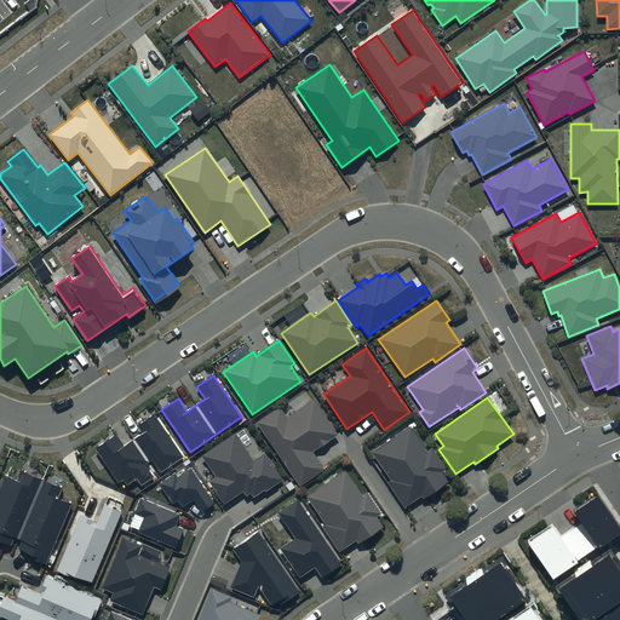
[(287,418),(280,407),(256,423),(300,486),(325,469),(313,452),(338,435),(314,400),(287,418)]
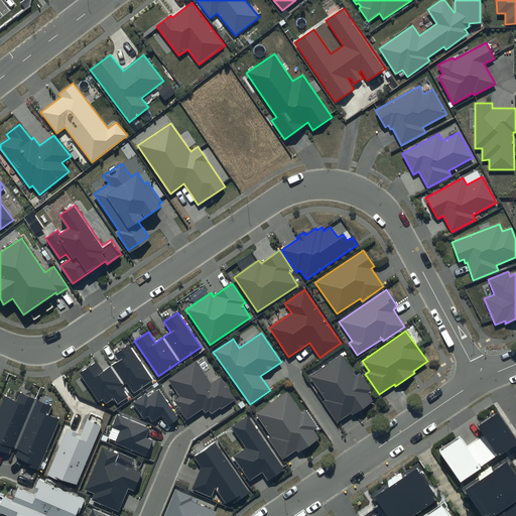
[(96,362),(80,373),(99,401),(103,399),(106,404),(114,398),(118,404),(127,397),(121,387),(126,383),(133,394),(153,381),(128,345),(114,354),(118,360),(103,371),(96,362)]
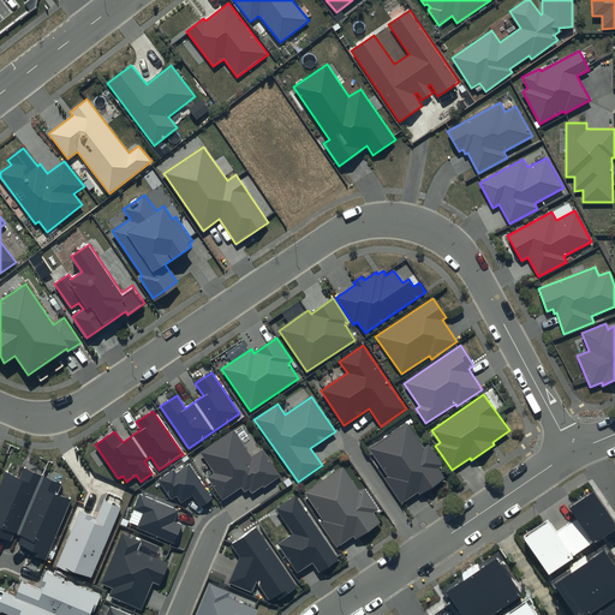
[(407,423),(369,448),(388,477),(384,479),(401,503),(418,493),(421,495),(446,478),(439,469),(445,465),(429,443),(424,447),(407,423)]
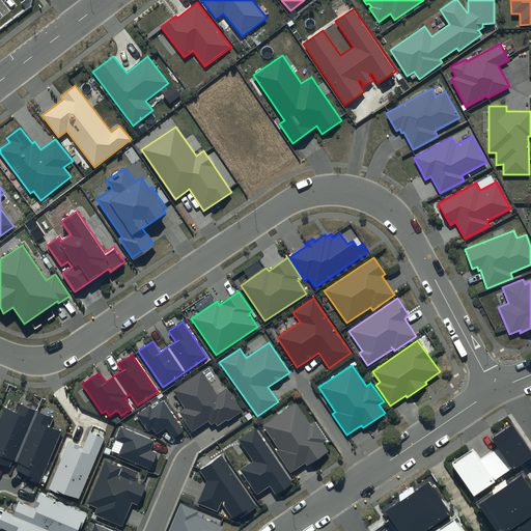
[(201,370),(172,390),(185,409),(179,413),(192,431),(208,421),(211,424),(215,422),(217,425),(226,420),(227,422),(244,411),(227,387),(218,393),(201,370)]
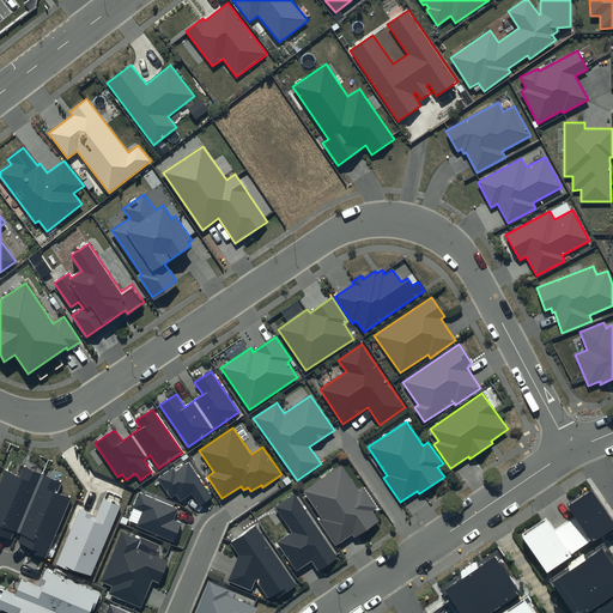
[(173,467),(157,478),(170,498),(176,495),(181,501),(192,493),(200,507),(212,498),(188,462),(175,471),(173,467)]
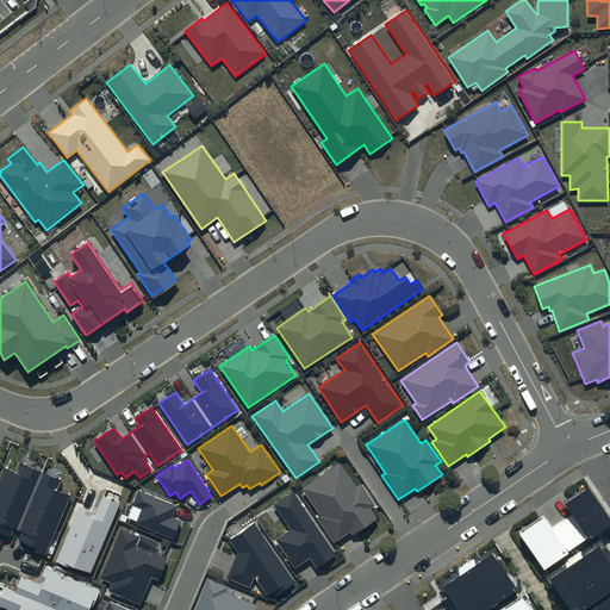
[(61,479),(24,464),(19,475),(6,470),(0,483),(0,531),(12,536),(14,530),(20,533),(17,540),(29,545),(27,548),(45,555),(70,496),(56,490),(61,479)]
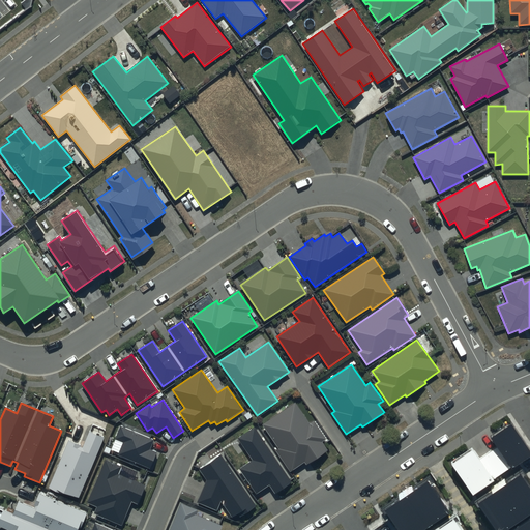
[(295,403),(262,424),(278,449),(275,450),(290,471),(304,462),(306,465),(328,450),(322,442),(326,439),(315,421),(310,424),(295,403)]
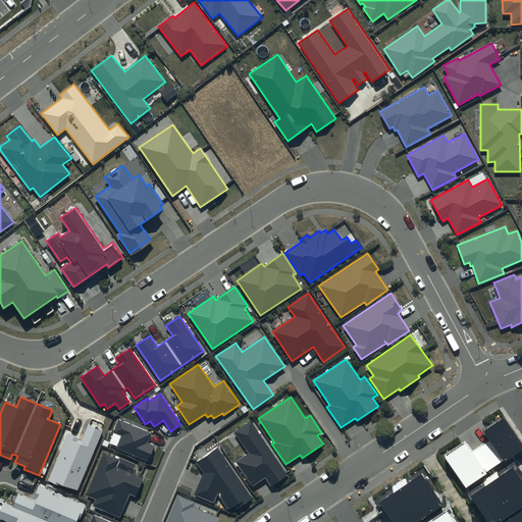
[(465,441),(444,456),(465,485),(521,447),(521,445),(502,415),(481,429),(488,439),(472,452),(465,441)]
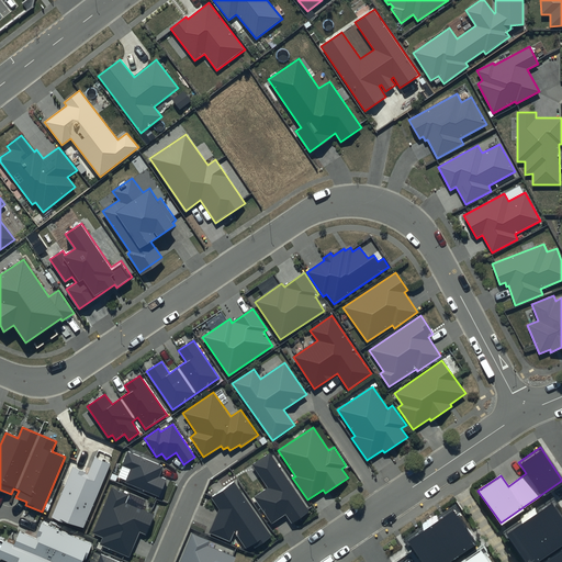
[(163,467),(128,452),(123,465),(131,469),(125,482),(159,497),(166,480),(158,476),(163,467)]
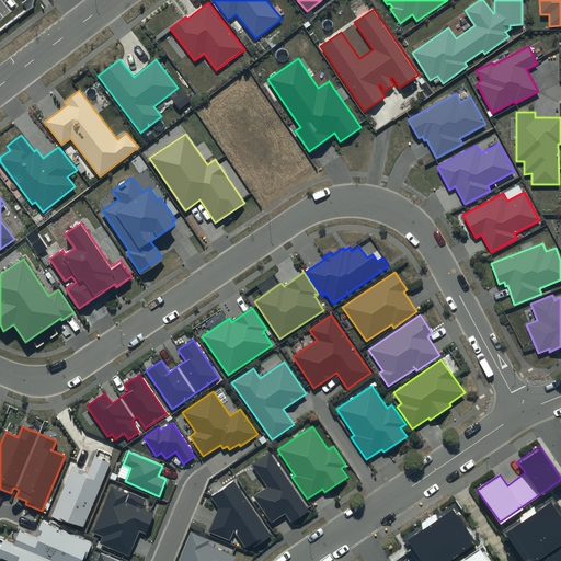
[(270,451),(251,464),(266,488),(253,496),(271,523),(285,513),(292,522),(309,510),(270,451)]
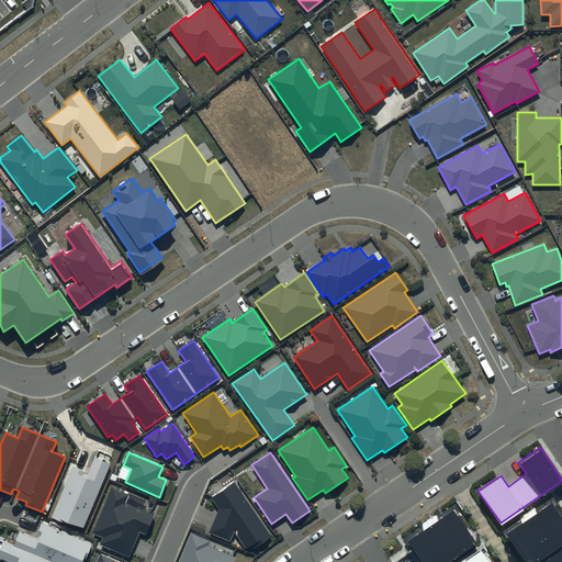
[(88,472),(72,467),(51,517),(64,524),(65,520),(83,528),(111,464),(94,457),(88,472)]
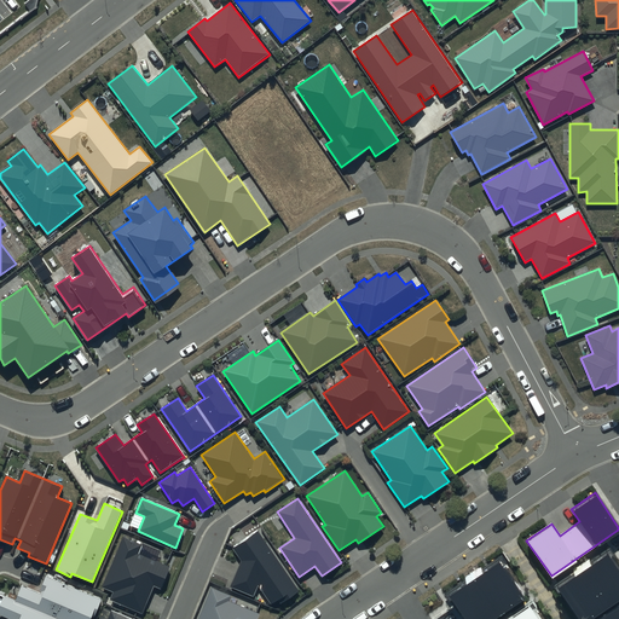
[(258,531),(233,547),(242,560),(231,586),(254,597),(259,586),(271,605),(277,600),(279,603),(299,590),(258,531)]
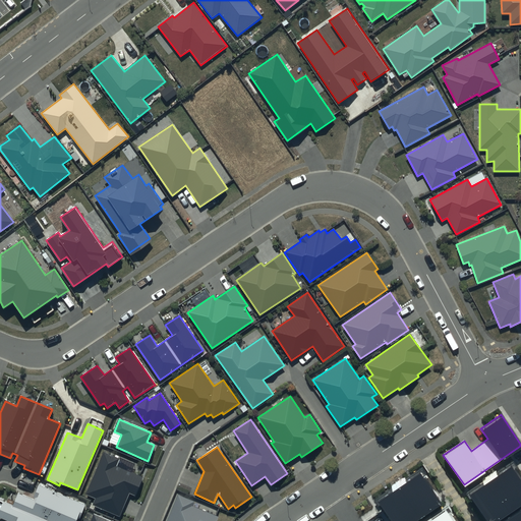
[(120,458),(104,452),(85,495),(96,499),(93,505),(119,516),(129,493),(135,496),(142,477),(116,466),(120,458)]
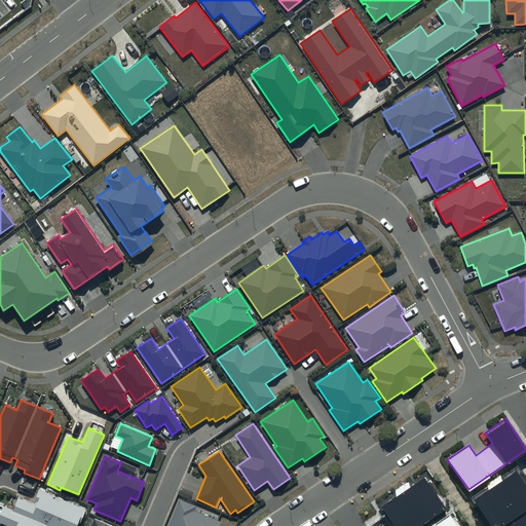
[(525,483),(515,467),(473,496),(493,525),(496,525),(525,505),(525,483)]
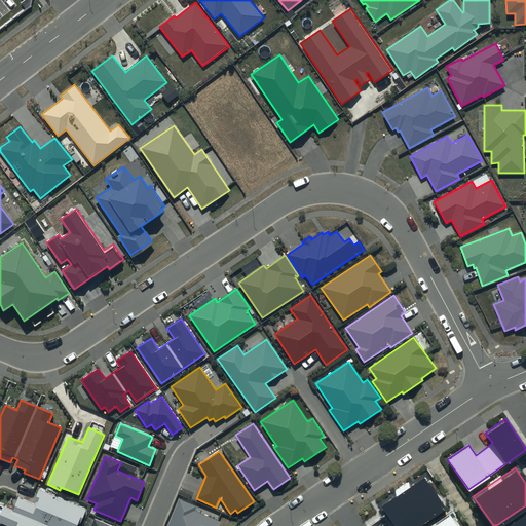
[(423,473),(380,502),(396,525),(417,525),(447,505),(423,473)]
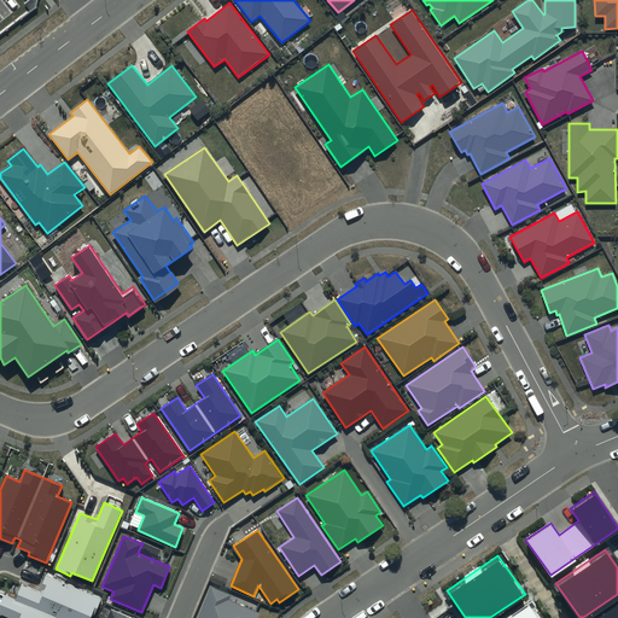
[(101,599),(46,576),(39,593),(21,584),(15,600),(4,595),(0,604),(0,613),(10,617),(89,617),(92,614),(94,616),(101,599)]
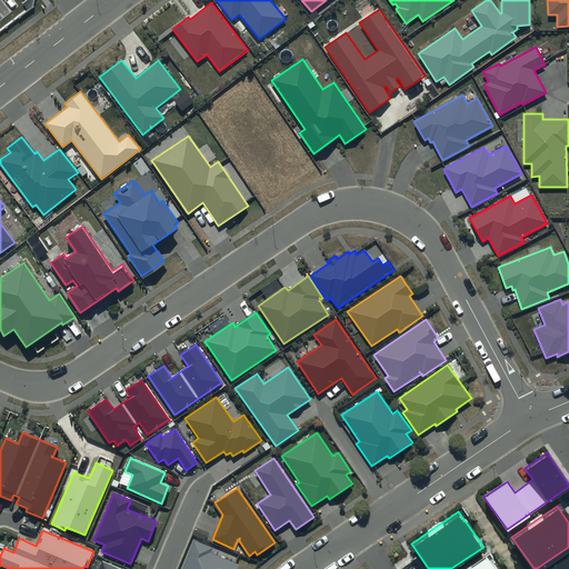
[(212,548),(195,541),(182,568),(236,568),(239,565),(210,552),(212,548)]
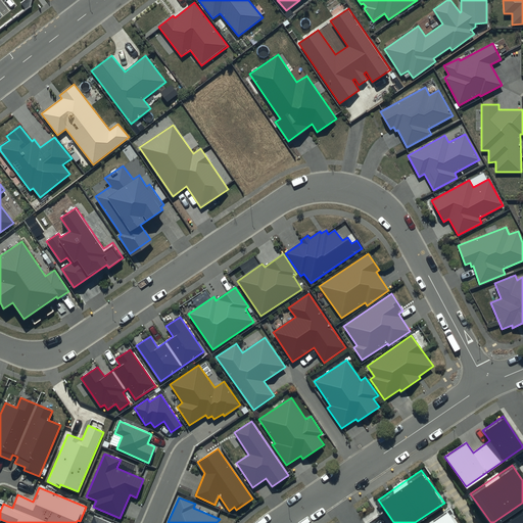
[(458,522),(447,508),(426,522),(458,522)]
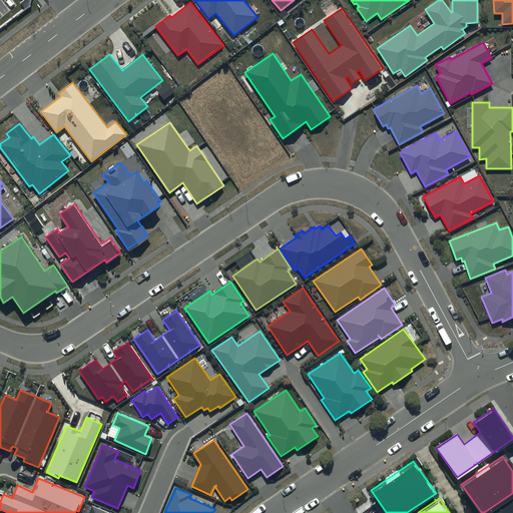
[(512,512),(512,499),(492,512),(512,512)]
